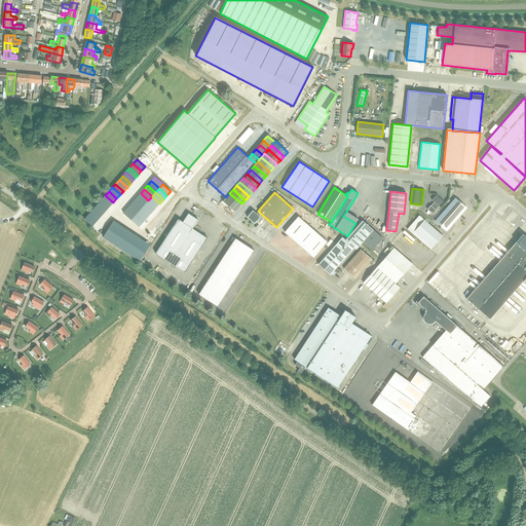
[(141,193),(137,197),(145,204),(148,200),(141,193)]
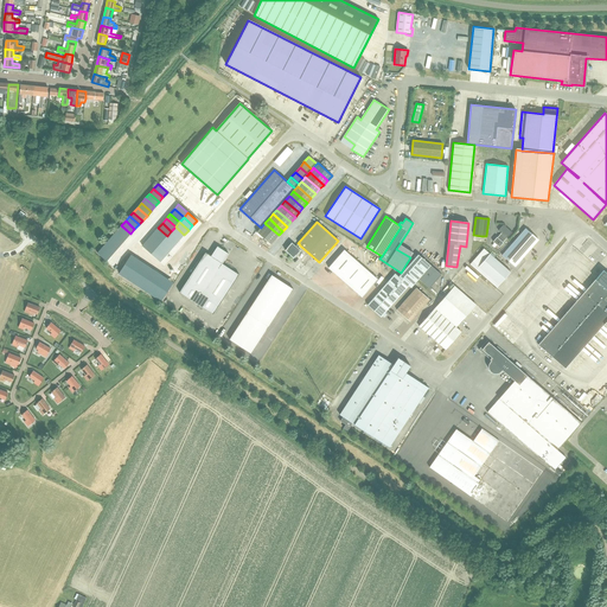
[(261,228),(274,240),(279,235),(264,223),(261,228)]
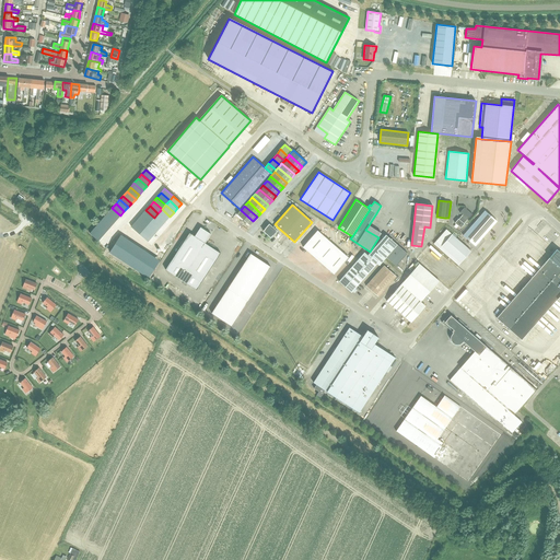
[(468,220),(473,214),(464,207),(459,212),(463,216),(458,219),(455,223),(456,224),(458,226),(461,228),(464,224),(464,223),(467,219),(468,220)]
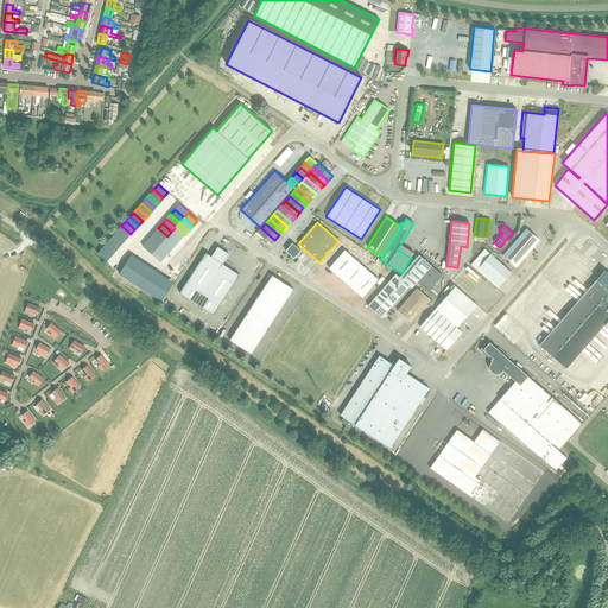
[(131,234),(121,226),(118,230),(127,239),(131,234)]
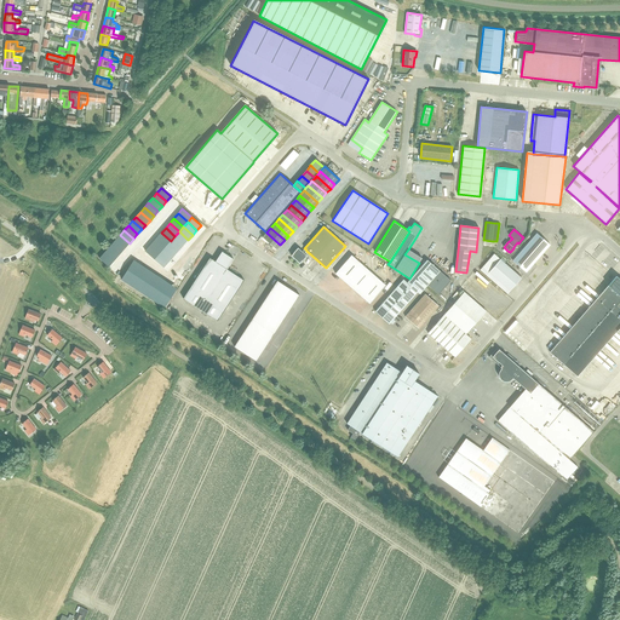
[(179,231),(174,236),(184,244),(188,240),(179,231)]
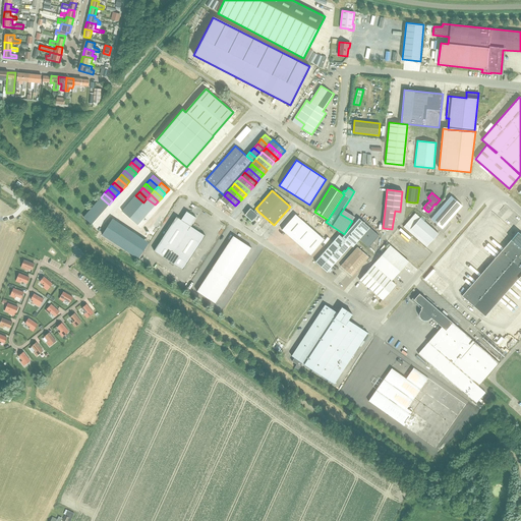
[(135,195),(132,199),(140,206),(143,203),(135,195)]
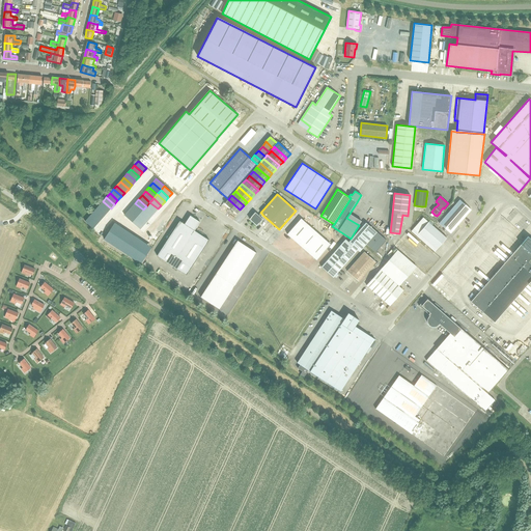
[(228,199),(225,203),(236,214),(240,210),(228,199)]
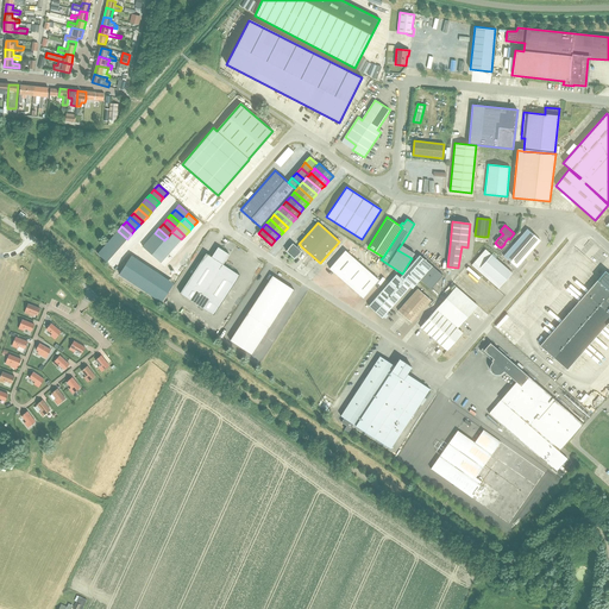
[(527,228),(503,256),(510,263),(509,265),(518,272),(523,265),(522,263),(541,240),(527,228)]
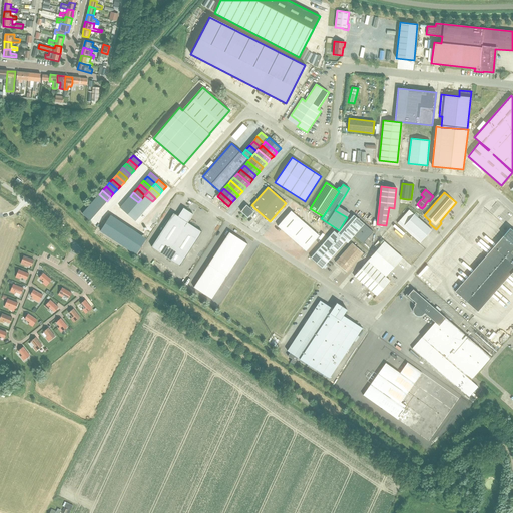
[(107,201),(99,194),(95,198),(103,205),(107,201)]
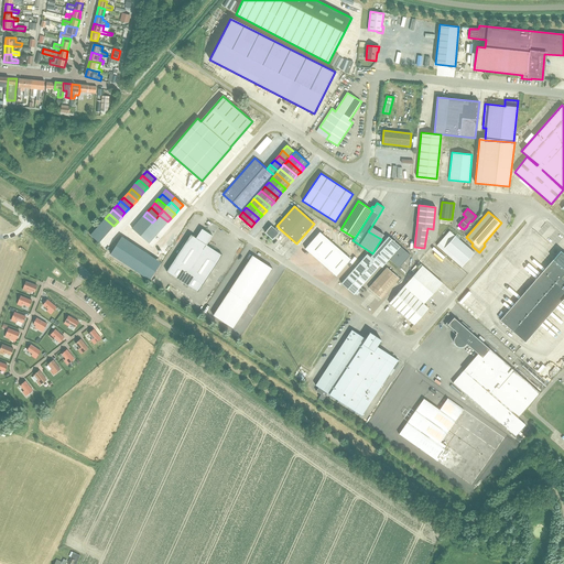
[(159,215),(155,219),(164,226),(167,221),(159,215)]
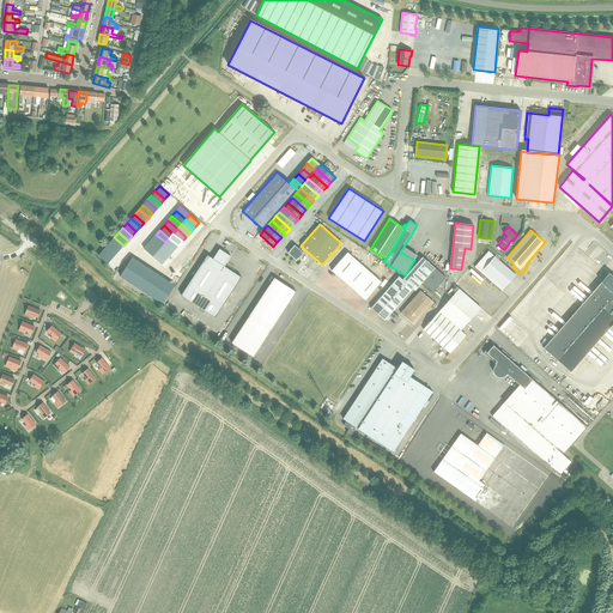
[(156,235),(151,240),(161,247),(165,242),(156,235)]
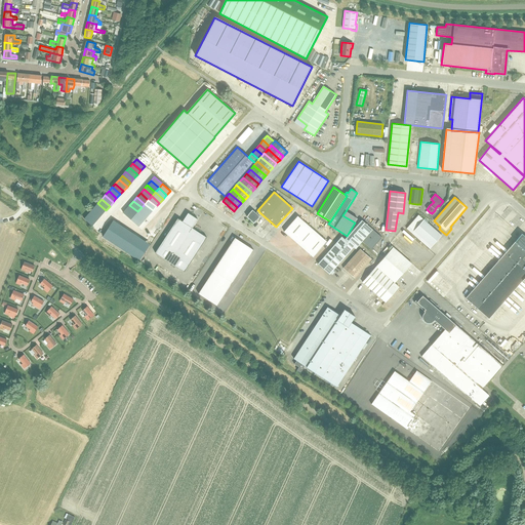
[(106,210),(97,203),(94,207),(103,214),(106,210)]
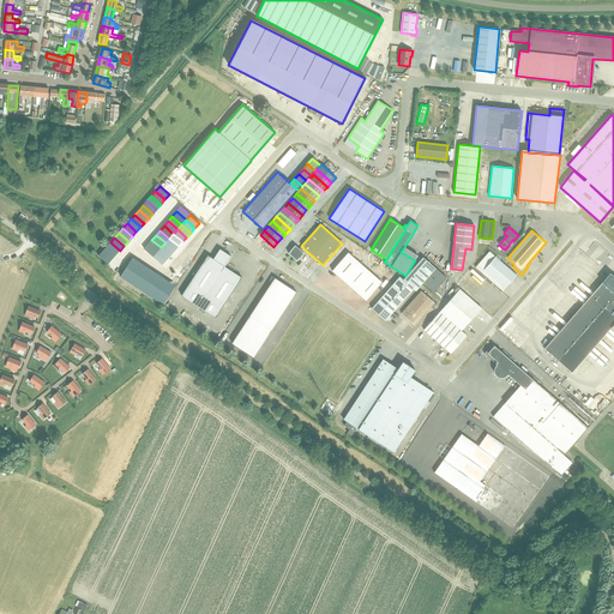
[(169,239),(166,242),(174,251),(179,246),(169,239)]
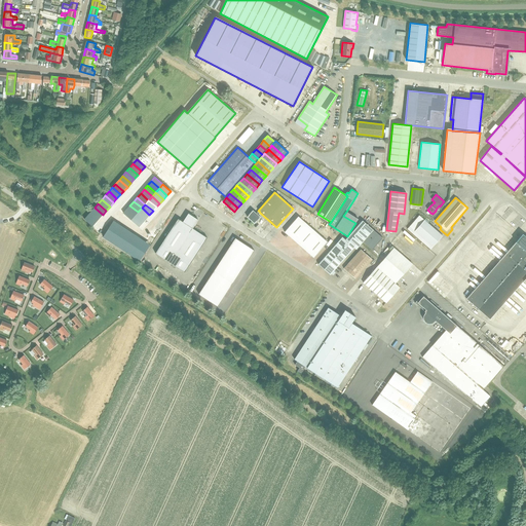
[(129,205),(126,209),(135,216),(138,212),(129,205)]
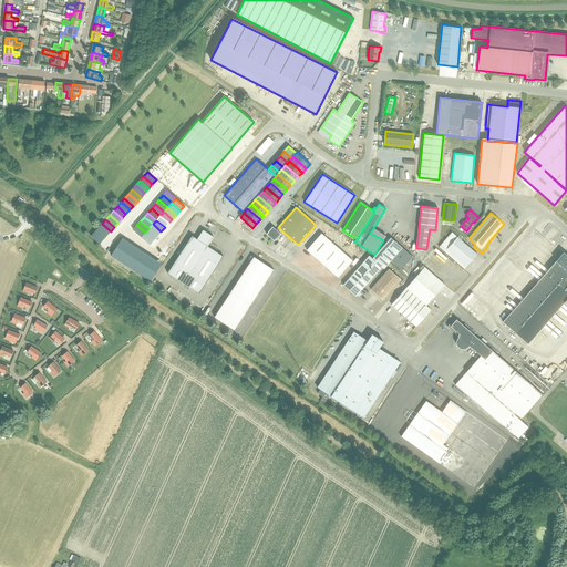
[(111,232),(102,224),(99,228),(107,235),(111,232)]
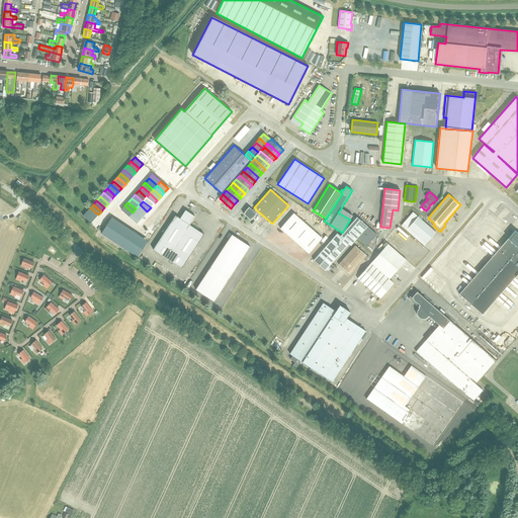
[(140,204),(136,208),(144,216),(147,211),(140,204)]
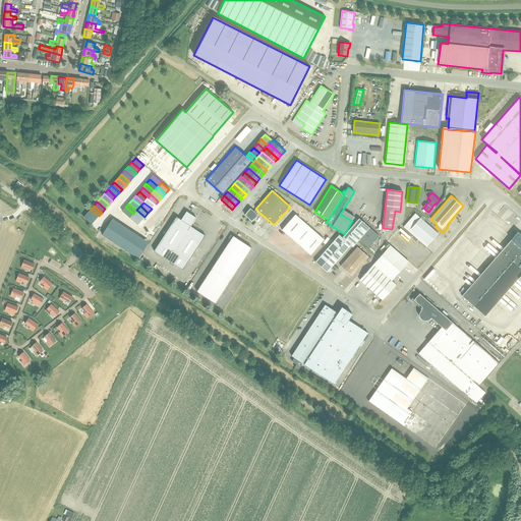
[(125,207),(122,211),(129,218),(133,214),(125,207)]
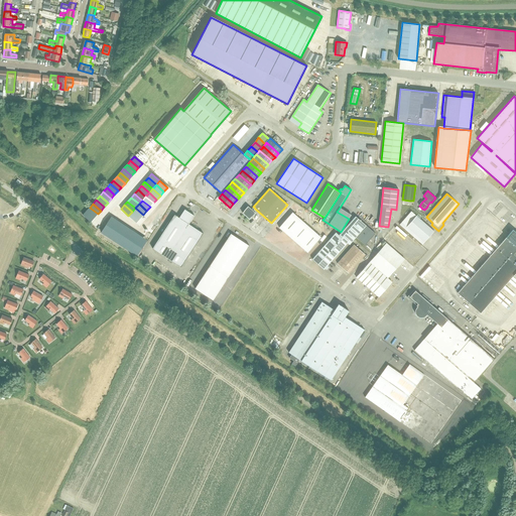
[(255,213),(253,211),(255,209),(254,207),(251,210),(248,207),(244,211),(245,211),(243,213),(249,220),(251,217),(252,218),(255,213)]
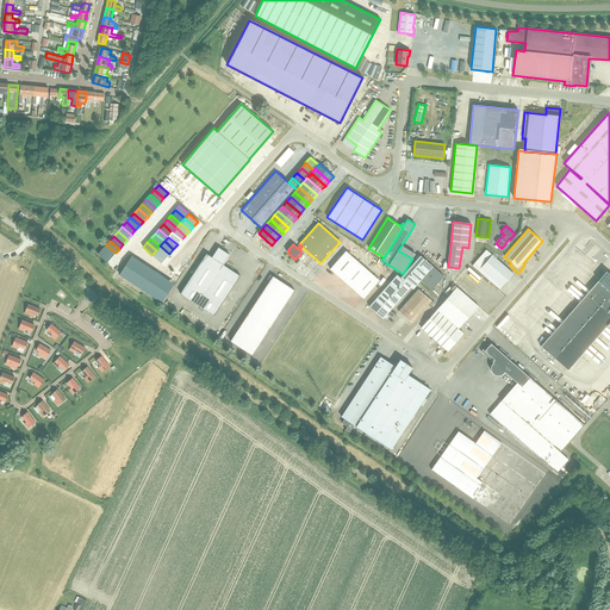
[(116,253),(106,246),(101,249),(111,257),(116,253)]
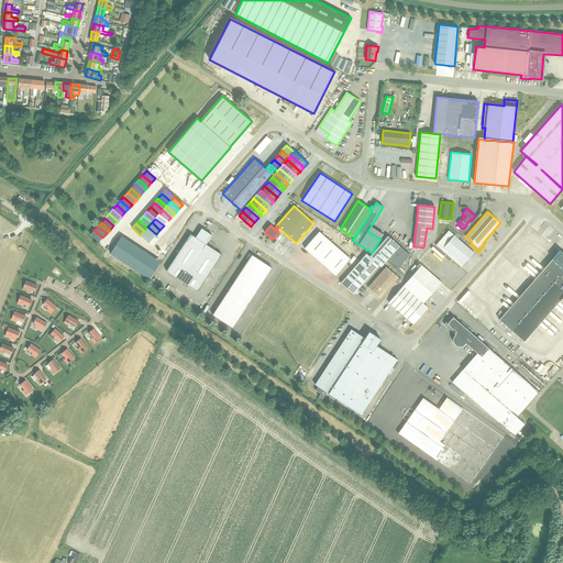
[(147,227),(144,231),(152,239),(156,234),(147,227)]
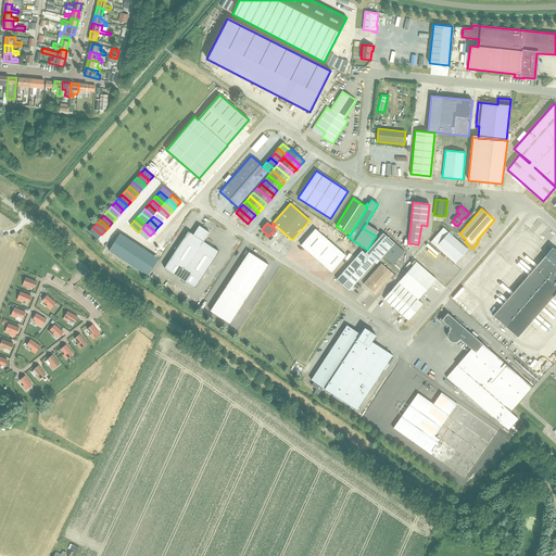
[(158,263),(149,277),(198,308),(206,295),(196,288),(219,252),(203,241),(210,232),(200,227),(199,226),(193,235),(188,231),(164,267),(158,263)]
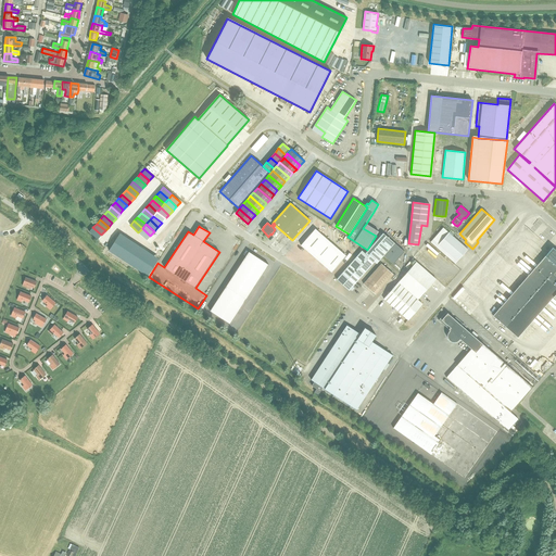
[(101,235),(92,227),(89,231),(98,239),(101,235)]
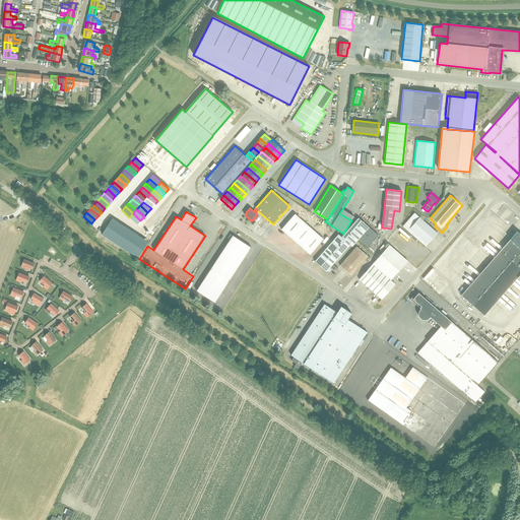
[(133,213),(129,217),(137,224),(140,220),(133,213)]
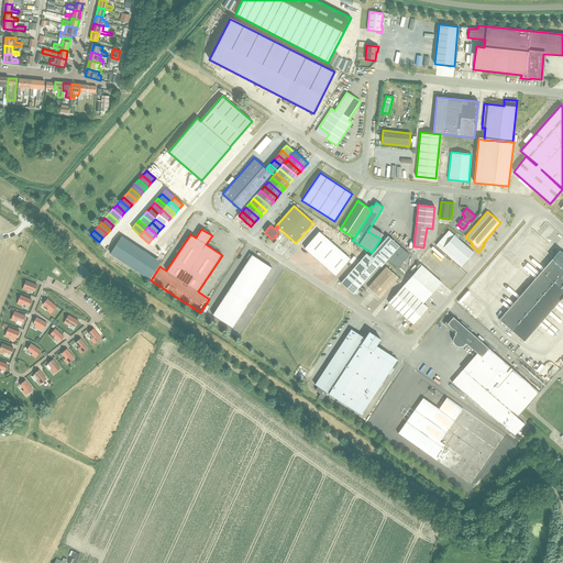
[(473,252),(457,239),(459,238),(455,234),(454,235),(449,231),(435,245),(461,267),(463,264),(473,252)]
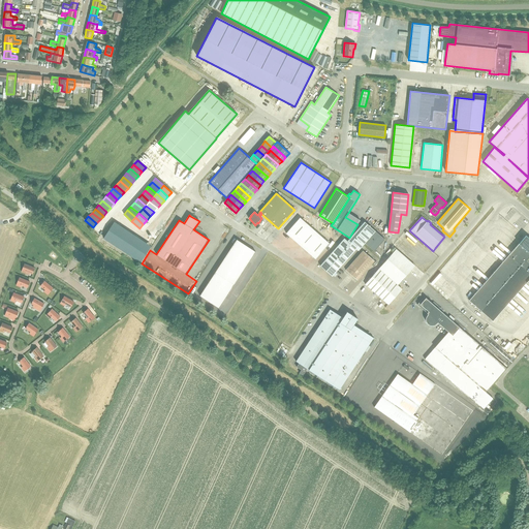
[(296,242),(310,226),(300,218),(286,234),(296,242)]
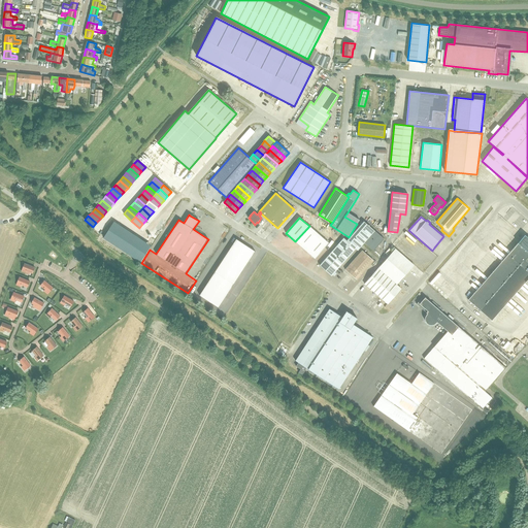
[(114,222),(102,235),(107,240),(119,226),(114,222)]
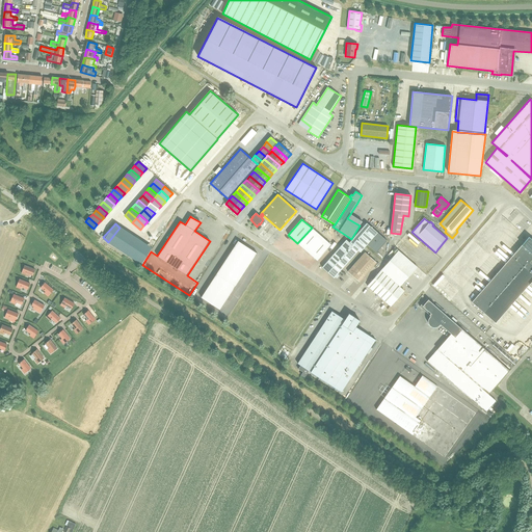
[(351,240),(349,242),(358,250),(357,250),(360,253),(364,247),(367,244),(376,253),(387,241),(367,223),(351,240)]
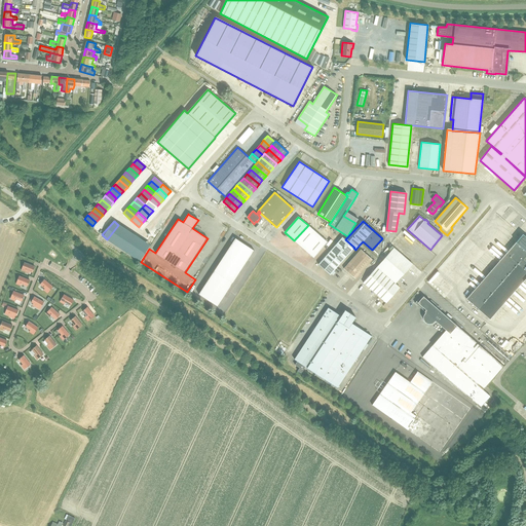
[(118,225),(107,239),(111,242),(123,228),(118,225)]
